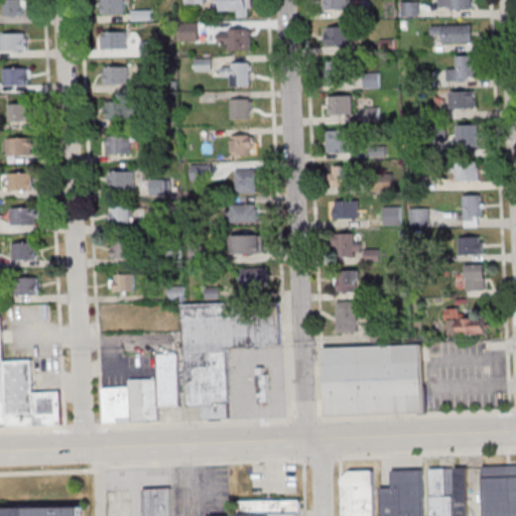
[(3,0),(4,16),(27,16),(27,0),(3,0)]
